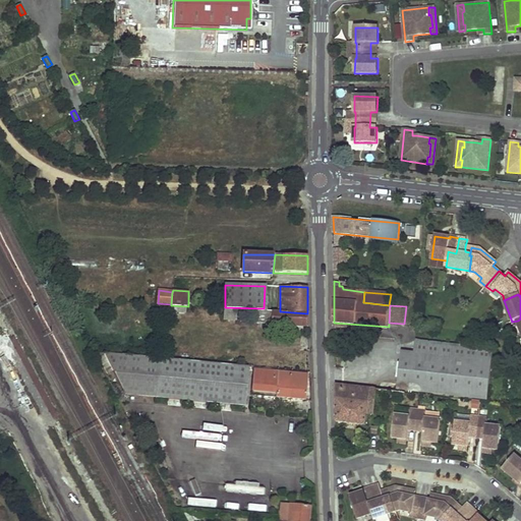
[(280,311),(258,310),(257,323),(307,326),(307,313),(280,311)]
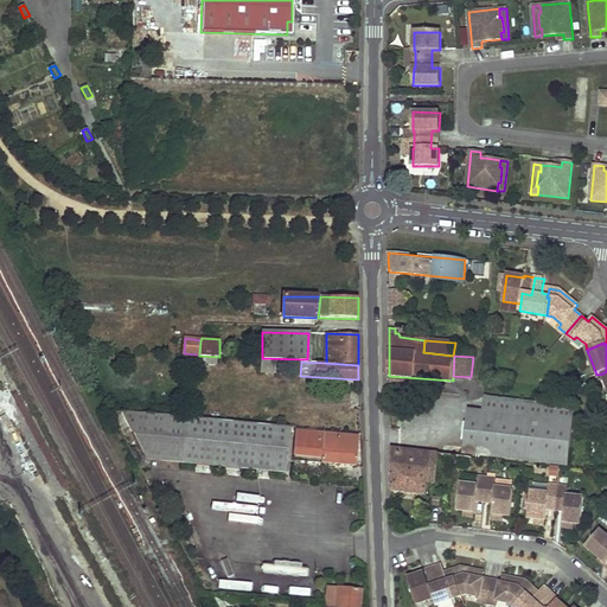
[(560,404),(486,396),(486,411),(480,410),(470,409),(464,453),(474,454),(568,465),(573,421),(557,420),(560,404)]
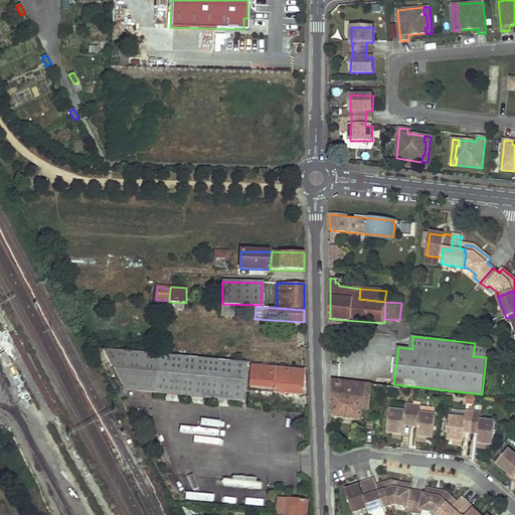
[(473,356),(486,357),(488,344),(475,343),(473,356)]
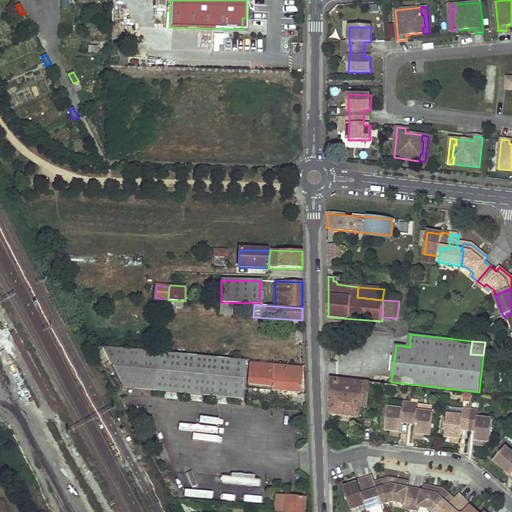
[(151,391),(155,351),(99,346),(121,388),(151,391)]
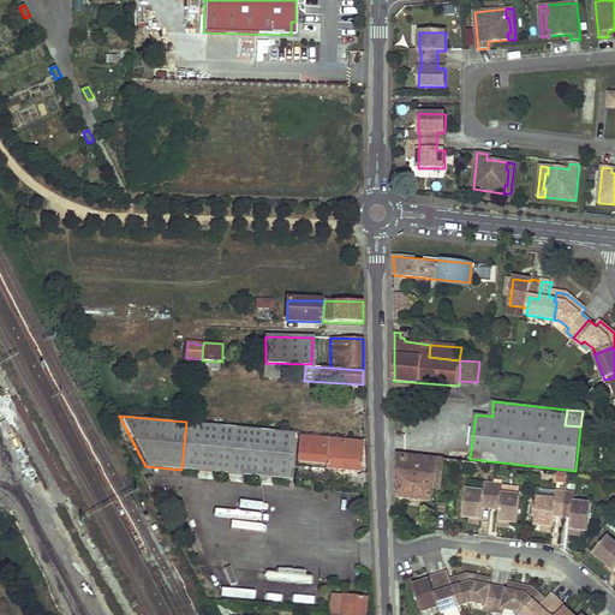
[(292,433),(186,422),(181,470),(287,479),(292,433)]
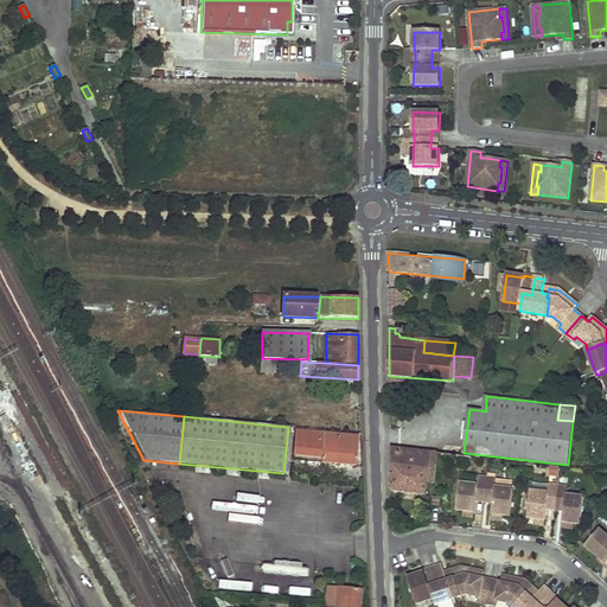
[(358,436),(296,430),(294,448),(323,451),(321,464),(356,466),(358,436)]
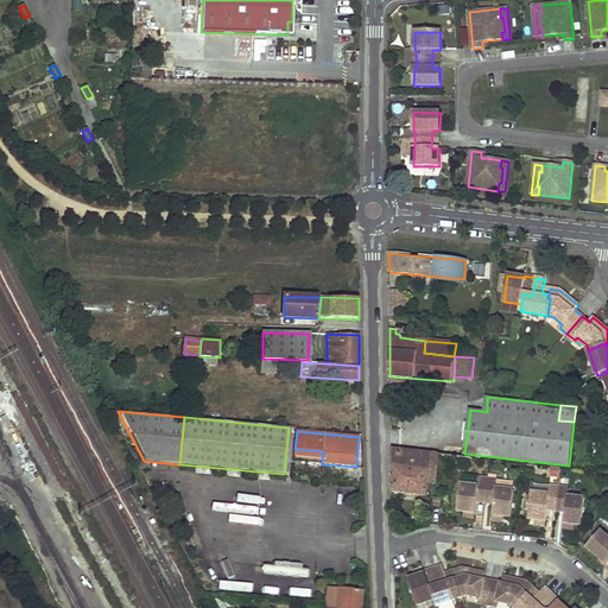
[(441,456),(392,450),(393,493),(428,496),(430,483),(437,485),(441,456)]
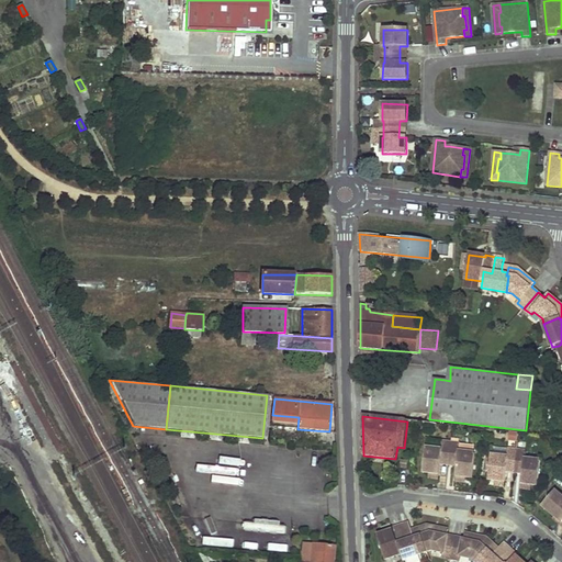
[(509,430),(508,439),(517,440),(518,431),(509,430)]
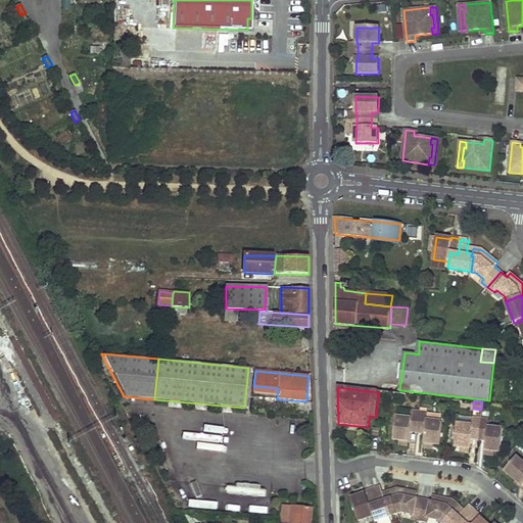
[(396,417),(394,439),(400,440),(410,441),(411,431),(411,427),(419,428),(420,412),(413,411),(412,419),(396,417)]
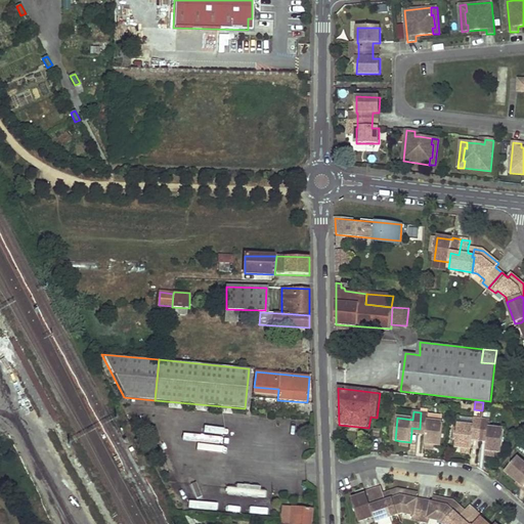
[(429,422),(429,413),(421,412),(420,429),(427,430),(427,434),(425,444),(435,445),(440,445),(443,423),(429,422)]
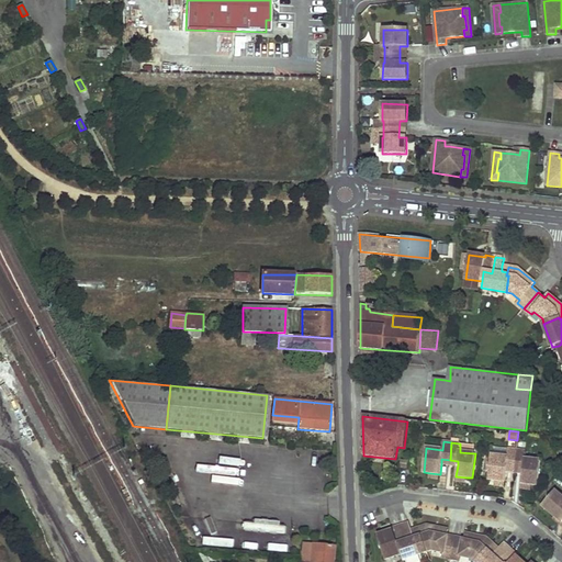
[(492,456),(490,480),(495,481),(506,482),(507,471),(507,467),(515,468),(517,450),(508,449),(508,458),(492,456)]
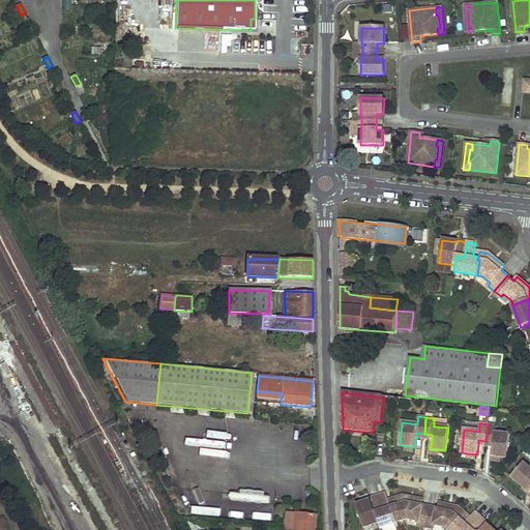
[(495,433),(496,425),(488,424),(486,441),(494,442),(493,446),(492,455),(501,457),(507,458),(510,435),(495,433)]
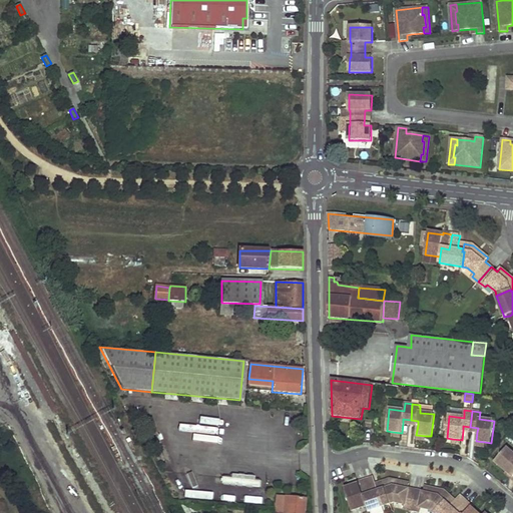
[(512,453),(507,448),(495,462),(507,472),(512,476),(512,453)]
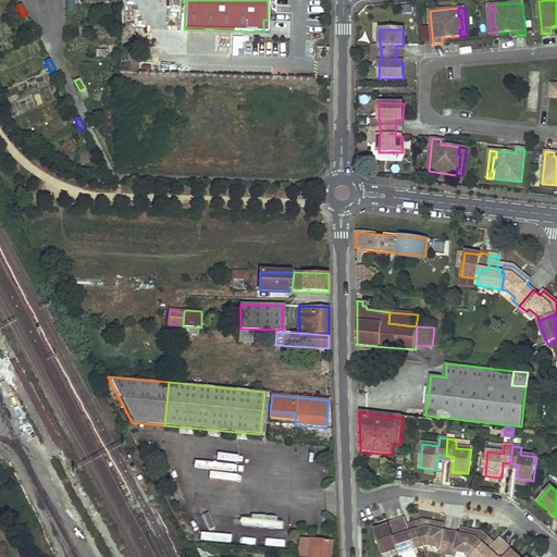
[(406,519),(397,521),(403,537),(395,540),(398,549),(399,555),(423,547),(419,532),(417,532),(416,529),(410,531),(409,527),(406,519)]
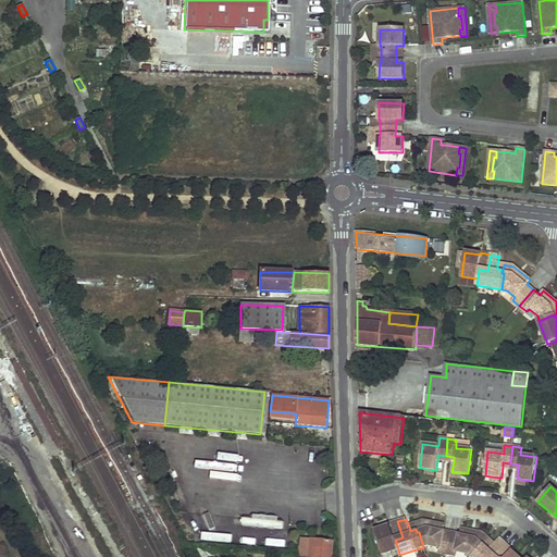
[(390,527),(374,531),(382,555),(398,549),(395,540),(403,537),(397,521),(388,524),(390,527)]
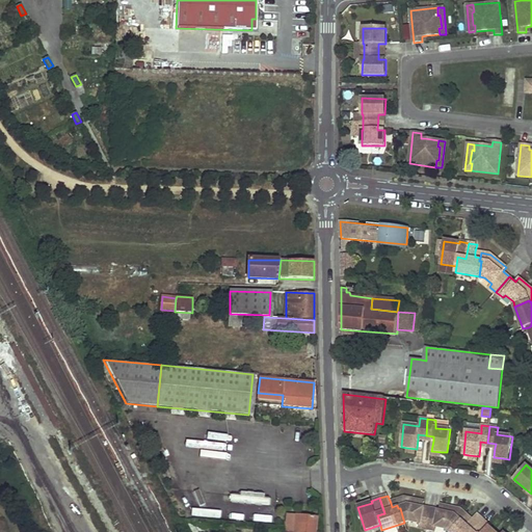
[(405,498),(395,501),(397,505),(398,508),(400,508),(404,523),(409,521),(420,523),(419,527),(427,529),(431,509),(424,507),(425,502),(405,498)]
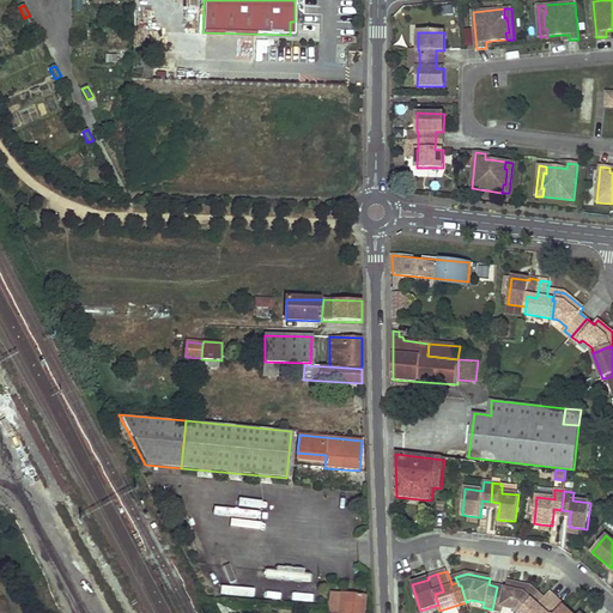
[(507,588),(497,587),(492,610),(502,611),(503,607),(515,610),(517,612),(519,612),(530,600),(533,601),(535,599),(539,595),(530,587),(517,584),(508,582),(507,588)]
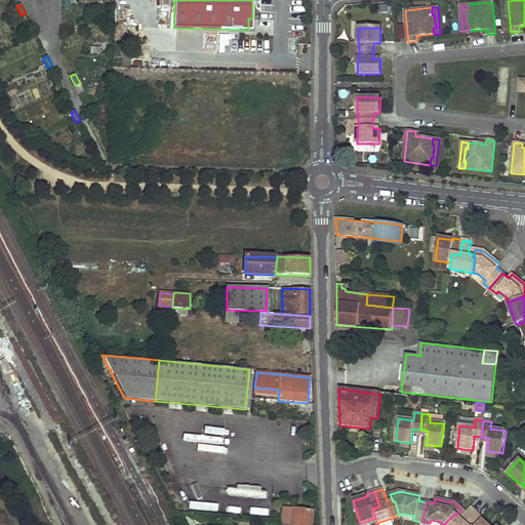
[(311,524),(313,510),(284,507),(282,523),(291,524),(290,524),(311,524)]
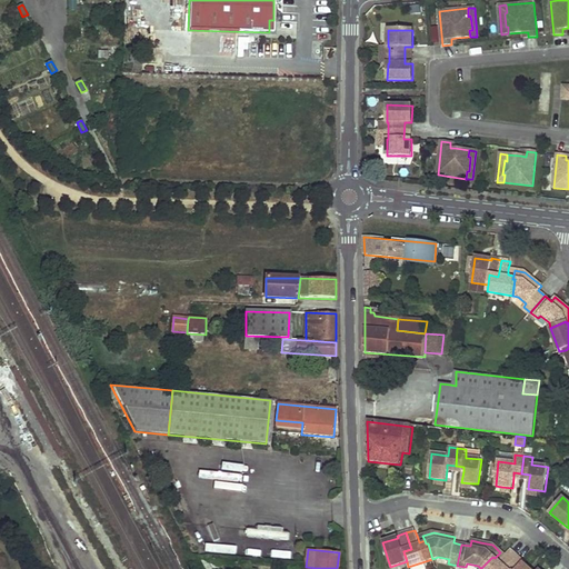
[(501,559),(497,556),(495,558),(492,557),(481,568),(506,568),(517,556),(510,550),(505,556),(501,559)]
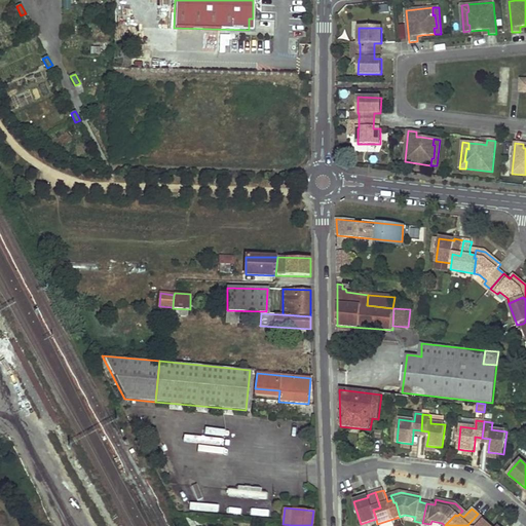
[(484,520),(478,514),(467,525),(488,525),(483,521),(484,520)]
